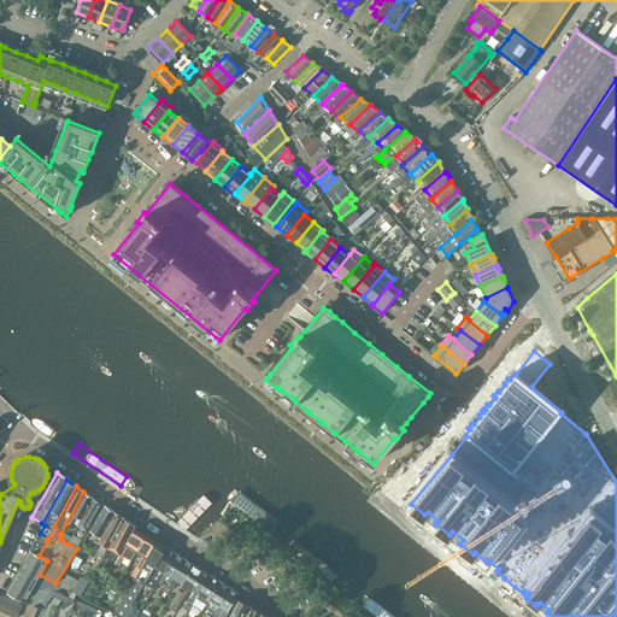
[(81,519),(93,498),(84,492),(83,492),(66,523),(71,526),(76,518),(81,519)]
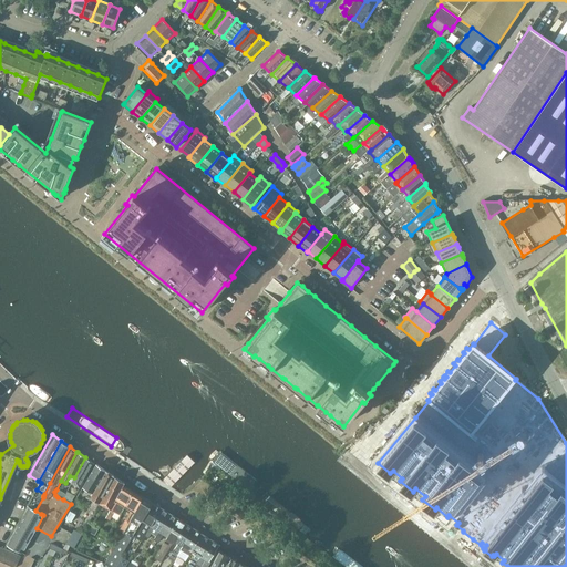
[(85,457),(74,477),(71,484),(80,488),(93,464),(85,457)]
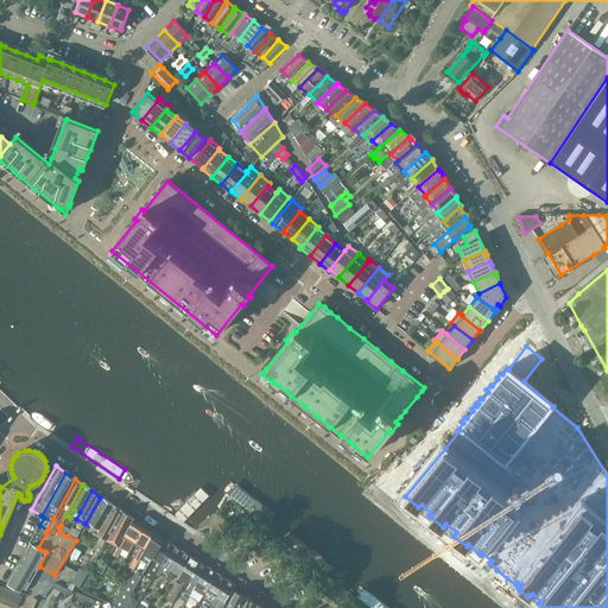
[(277,524),(244,498),(239,504),(272,531),(277,524)]
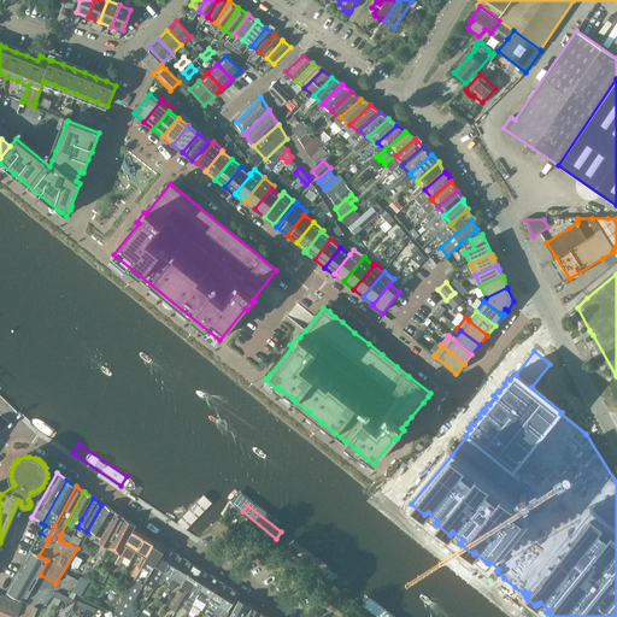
[(94,524),(95,524),(90,532),(101,536),(115,513),(104,506),(94,524)]
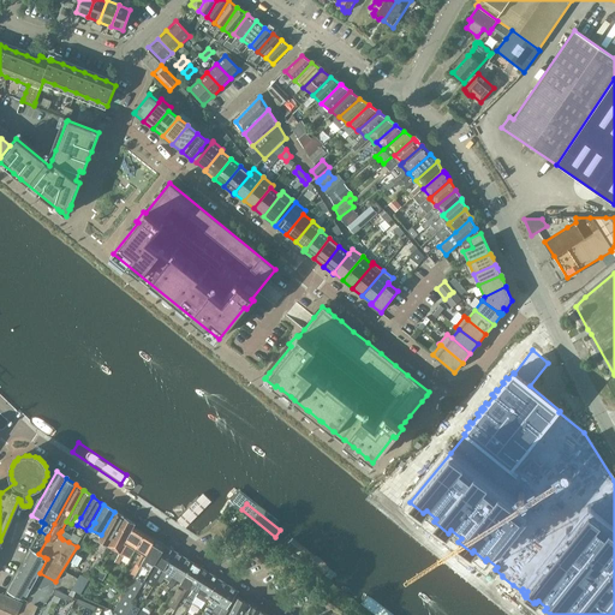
[(100,543),(107,547),(123,517),(114,512),(101,535),(93,551),(95,553),(100,543)]
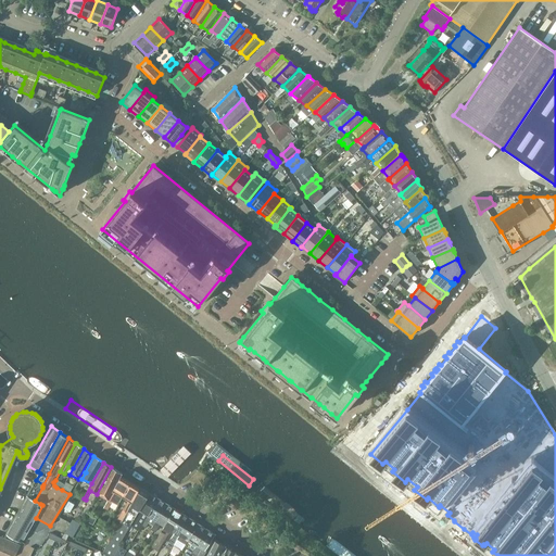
[(97,494),(108,501),(121,474),(111,467),(97,494)]
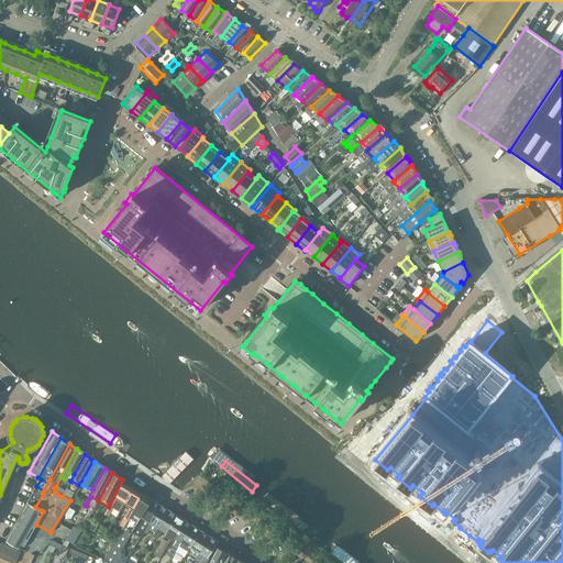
[(119,511),(123,504),(133,486),(128,482),(124,481),(123,479),(122,479),(109,507),(105,515),(109,517),(113,508),(119,511)]
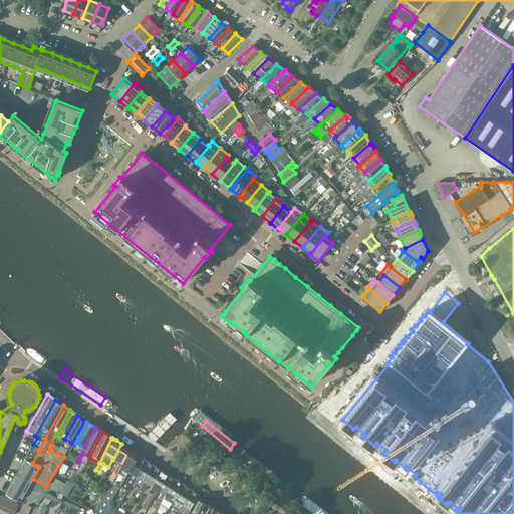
[(289,485),(239,443),(232,451),(282,494),(289,485)]
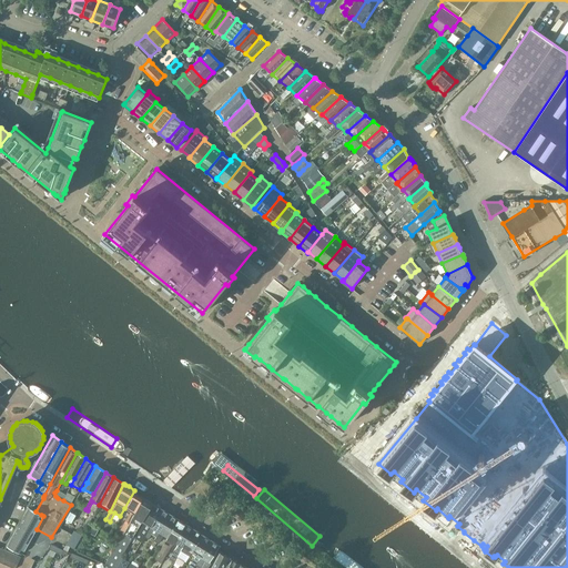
[(43,497),(44,495),(37,490),(7,545),(22,554),(37,529),(43,516),(41,515),(36,511),(43,498),(43,497)]
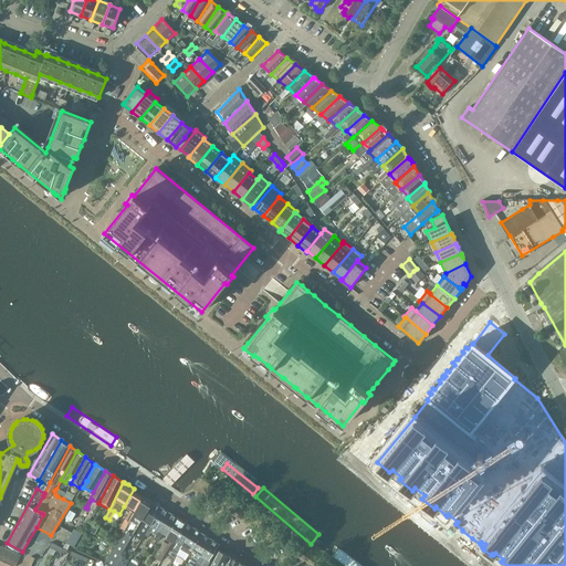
[(142,496),(143,494),(134,489),(124,506),(129,510),(124,519),(125,520),(121,527),(119,530),(123,532),(124,532),(142,496)]
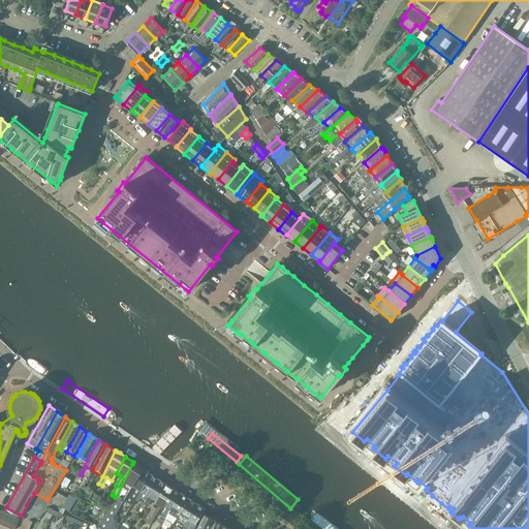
[(62,459),(59,466),(66,470),(70,464),(69,463),(70,461),(68,460),(67,462),(62,459)]
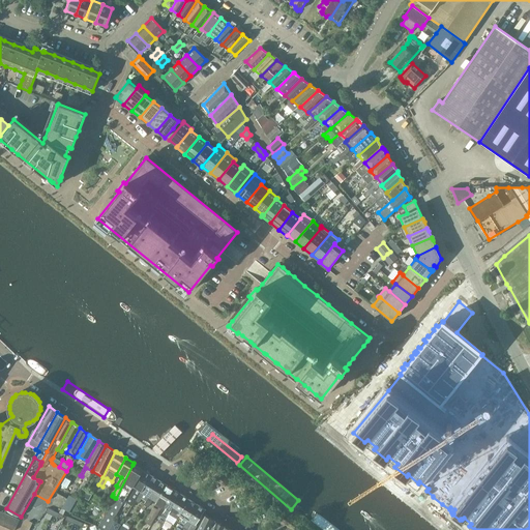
[(143,471),(133,465),(116,498),(115,498),(97,528),(101,529),(107,529),(116,529),(118,529),(111,525),(126,498),(143,471)]
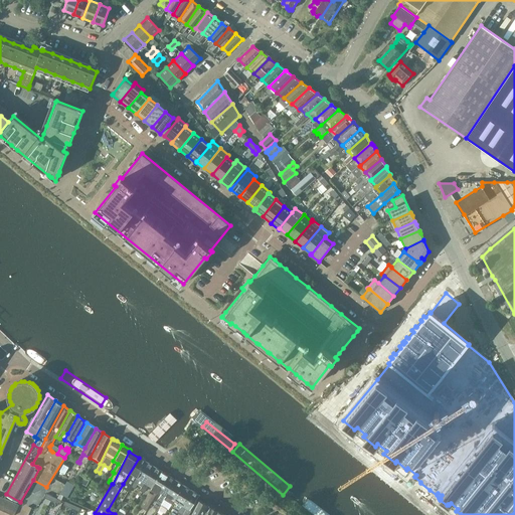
[(139,458),(123,484),(126,485),(132,475),(137,478),(147,463),(139,458)]
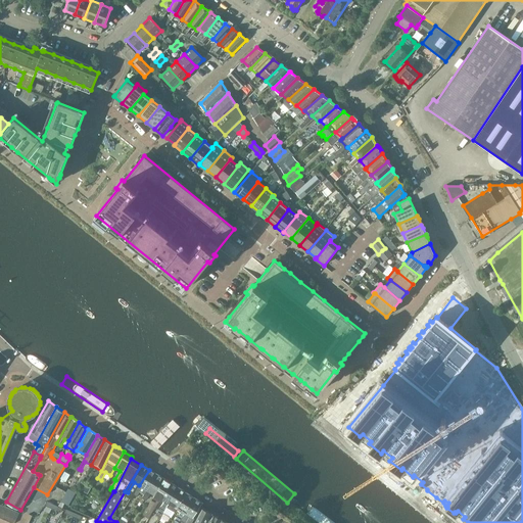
[(156,474),(149,470),(136,489),(144,494),(156,474)]
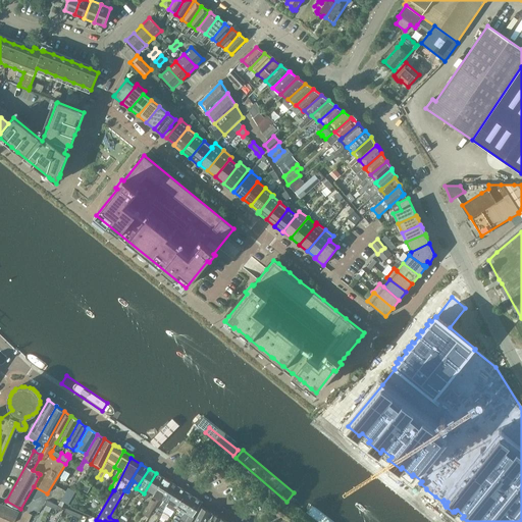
[(65,481),(69,474),(64,471),(60,477),(65,481)]
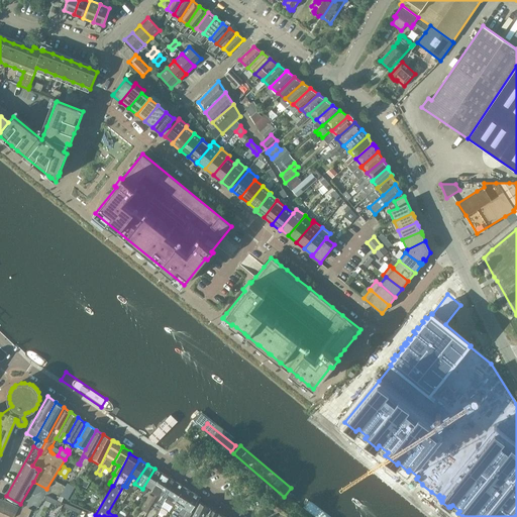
[(163,474),(154,469),(142,489),(140,493),(144,495),(149,487),(153,490),(163,474)]
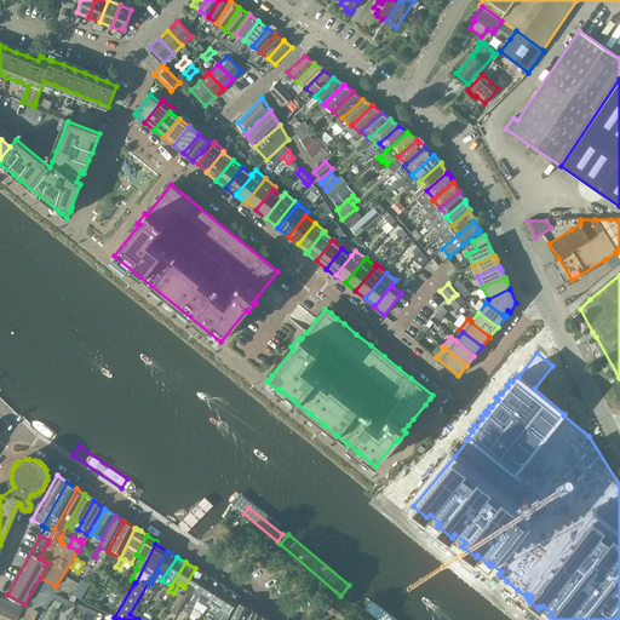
[(195,568),(184,587),(182,591),(185,593),(184,596),(179,593),(168,610),(176,615),(190,592),(202,573),(195,568)]
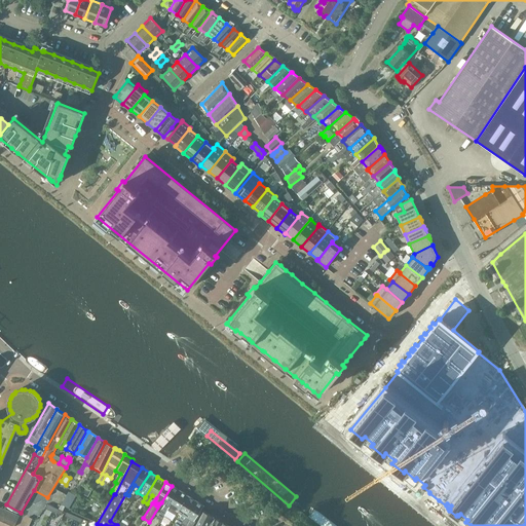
[(179,491),(172,486),(161,502),(165,504),(157,518),(161,520),(170,506),(179,491)]
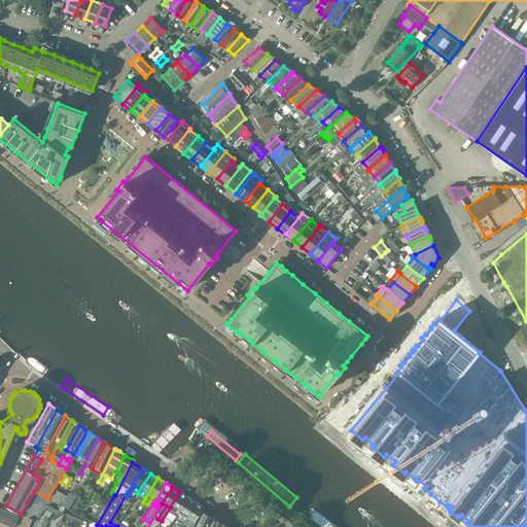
[(170,507),(176,512),(171,521),(173,522),(187,497),(179,492),(170,507)]
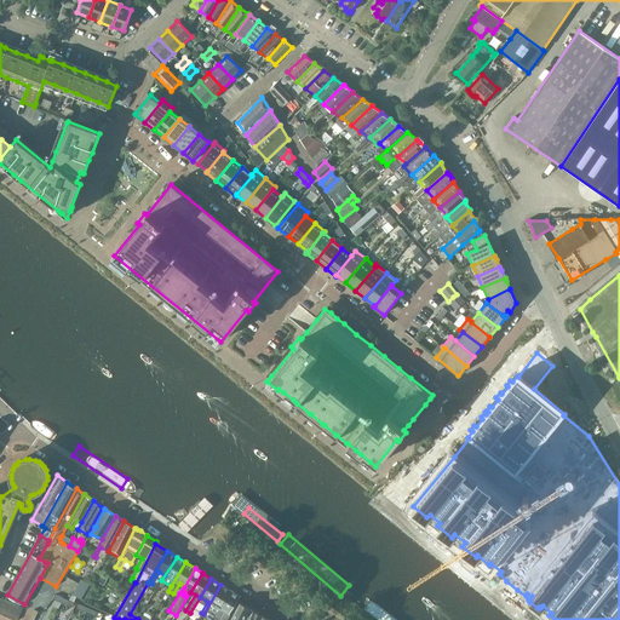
[(79,583),(72,596),(81,601),(89,587),(79,583)]
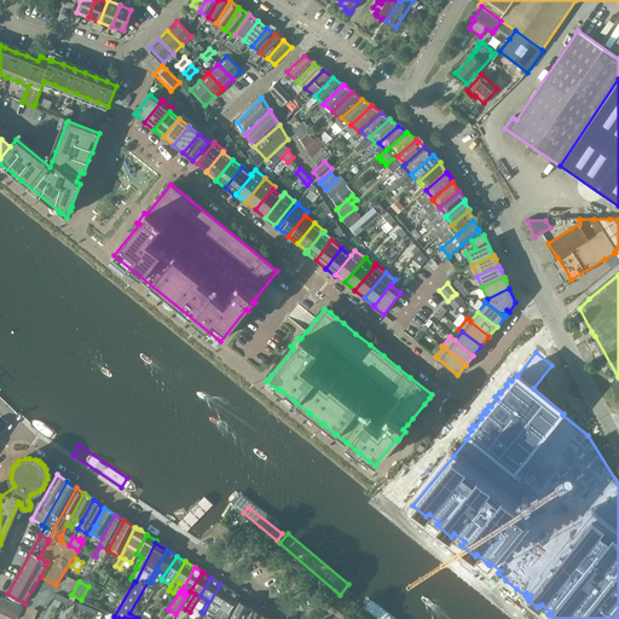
[(230,589),(220,584),(209,602),(214,606),(204,618),(210,618),(218,608),(230,589)]
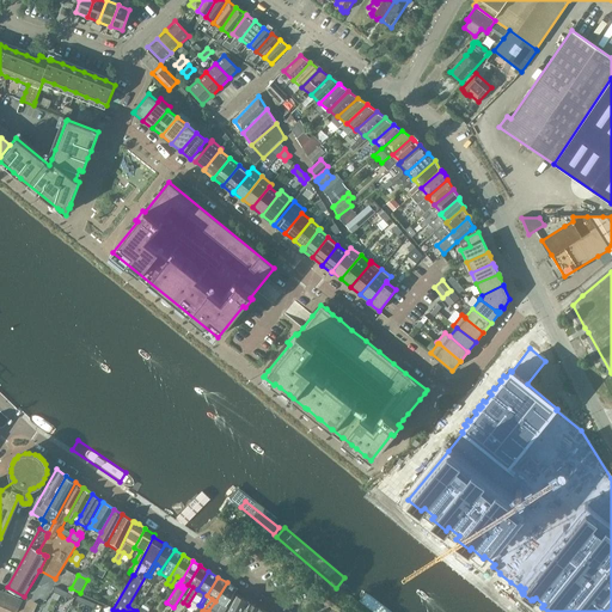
[(237,589),(227,582),(215,601),(221,604),(215,611),(224,611),(227,607),(226,606),(237,589)]
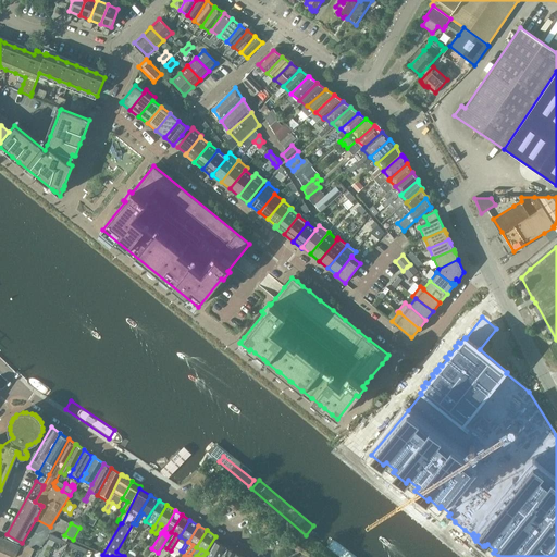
[(3,539),(0,546),(0,552),(4,554),(10,542),(3,539)]
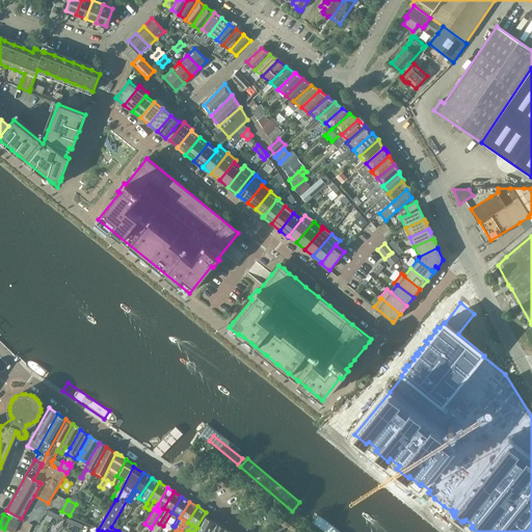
[(4,529),(9,531),(15,520),(9,517),(4,529)]
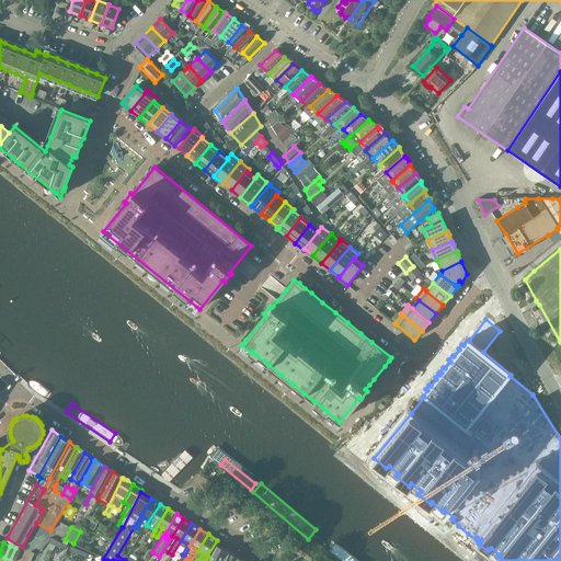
[(224,560),(229,551),(218,546),(209,560),(224,560)]
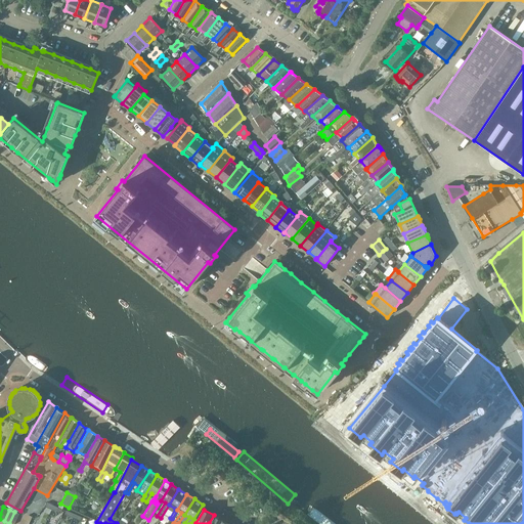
[(336,523),(318,510),(312,518),(319,523),(336,523)]
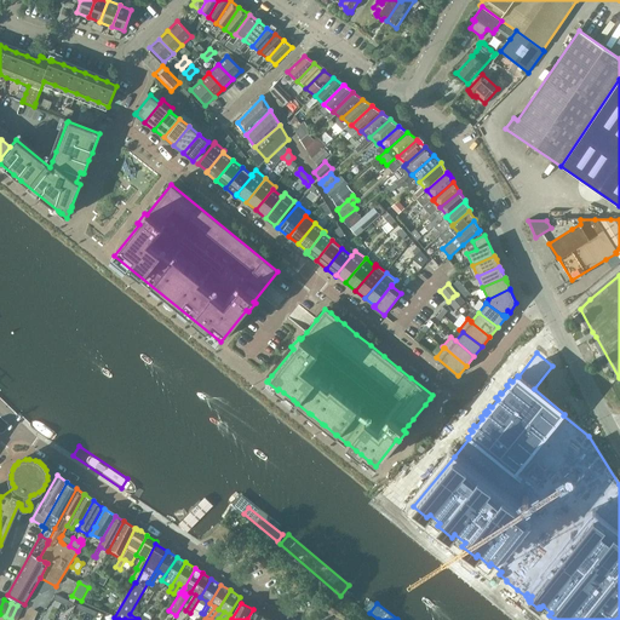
[(17,606),(11,619),(13,619),(17,619),(23,608),(17,606)]
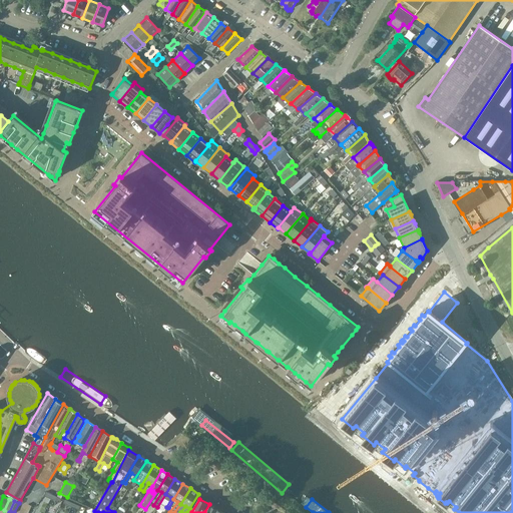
[(218,508),(209,504),(204,512),(215,512),(217,509),(218,508)]
